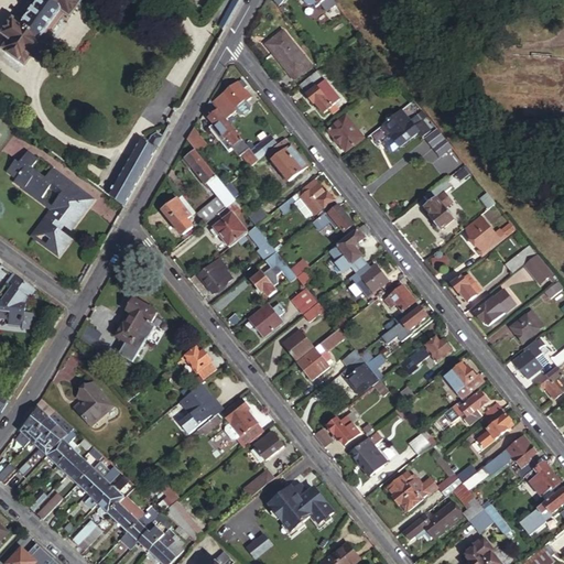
[(65,12),(74,0),(42,0),(22,28),(21,26),(10,40),(33,57),(43,43),(41,41),(64,11),(65,12)]
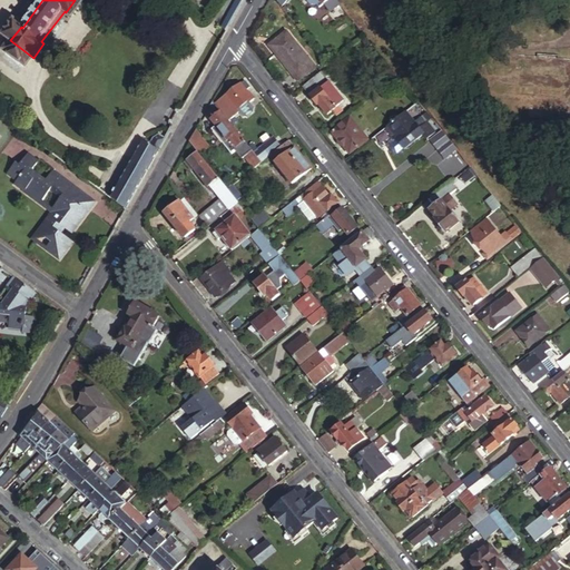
[(82,3),(78,0),(75,0),(66,12),(68,13),(72,18),(82,3)]
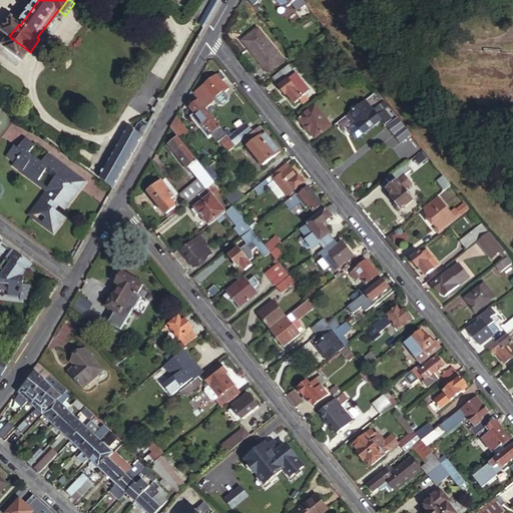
[(305,4),(301,0),(287,0),(291,4),(297,11),(305,4)]
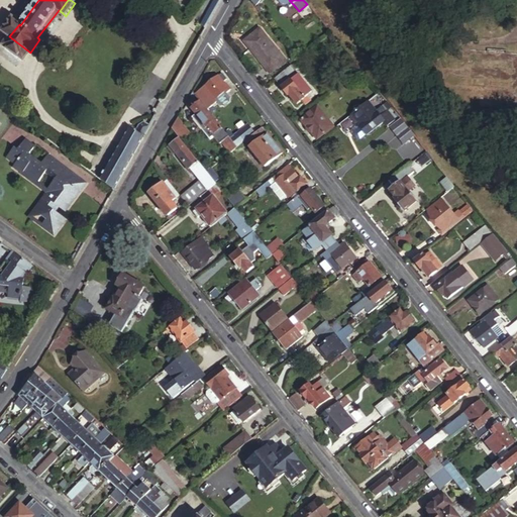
[(307,4),(299,11),(305,19),(314,12),(308,4),(307,4)]
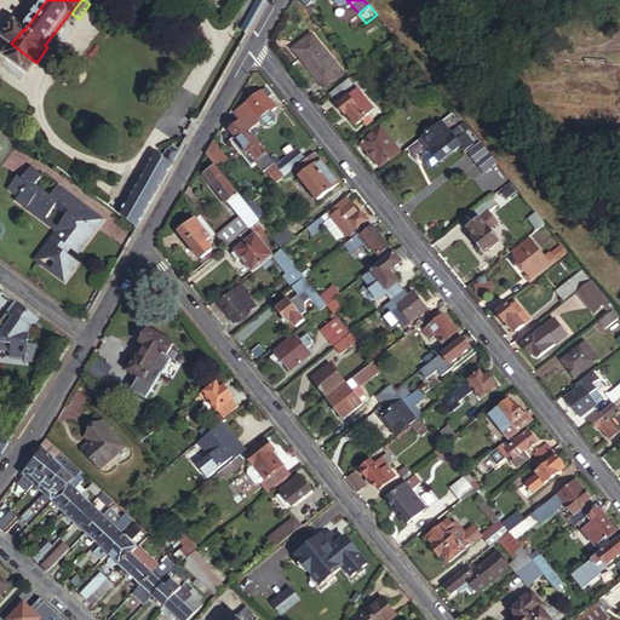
[(72,13),(70,12),(45,45),(47,47),(50,49),(74,15),(72,13)]
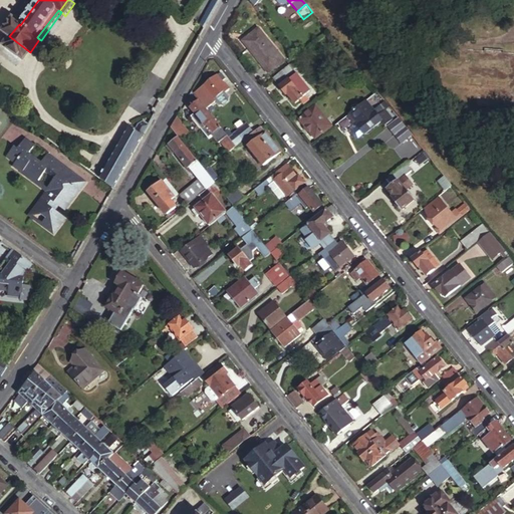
[(9,36),(19,24),(13,20),(3,32),(9,36)]
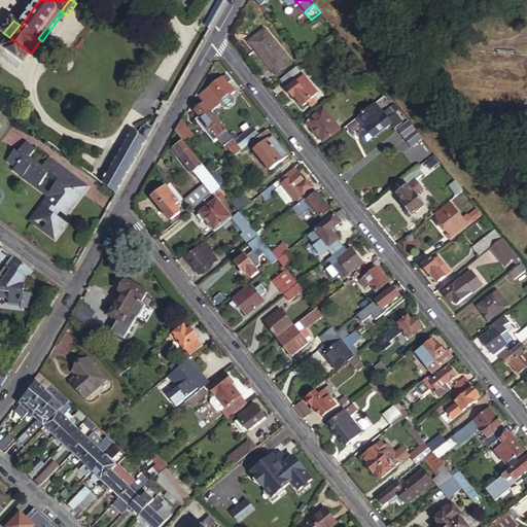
[(291,61),(265,29),(249,41),(275,74),(291,61)]
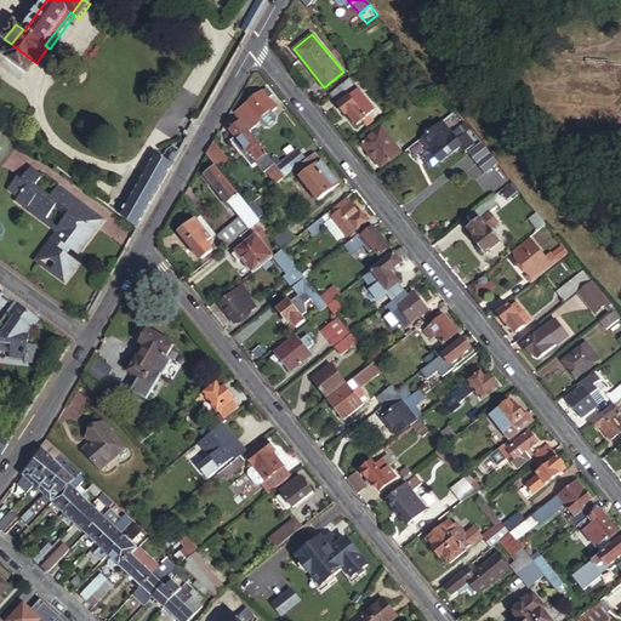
[(28,73),(36,63),(11,44),(4,55),(28,73)]
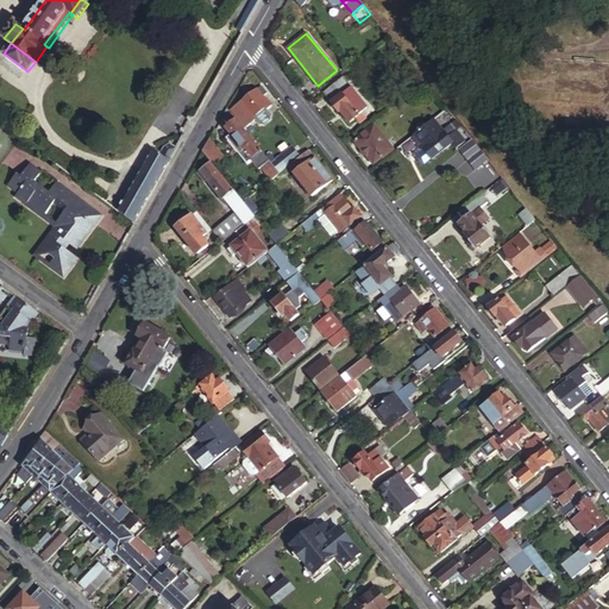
[(49,48),(46,46),(36,62),(43,67),(54,51),(49,48)]
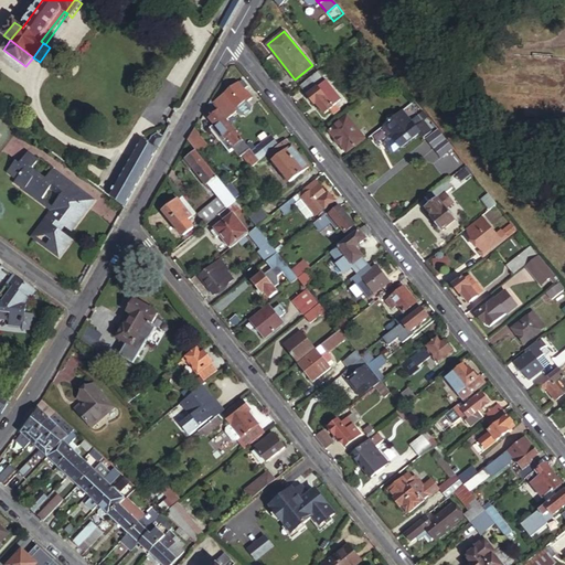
[(393,75),(387,68),(383,72),(388,78),(393,75)]
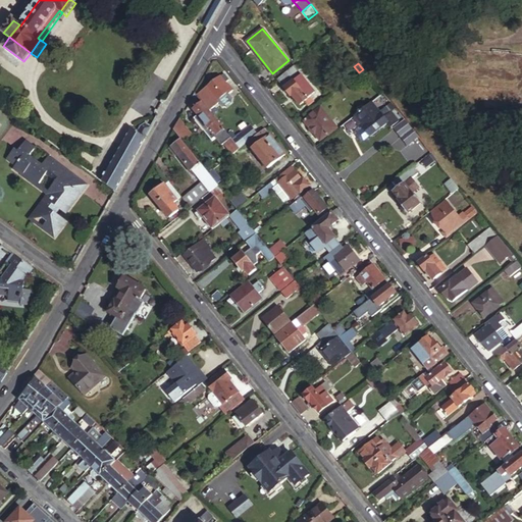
[(295,66),(277,81),(278,82),(288,74),(293,82),(297,77),(312,96),(315,93),(303,77),(295,66)]
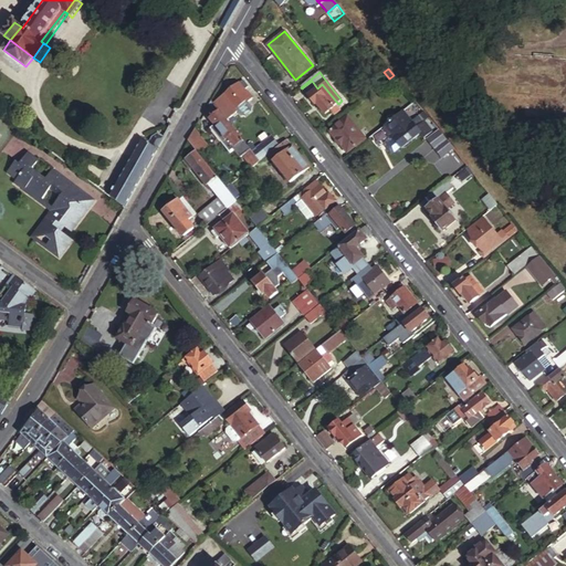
[(312,81),(302,88),(307,96),(317,88),(312,81)]
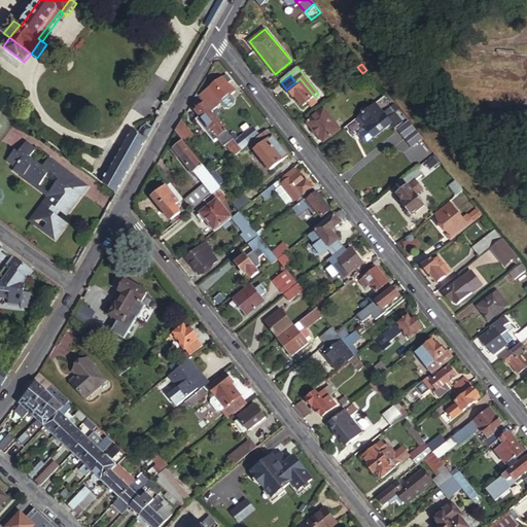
[(315,97),(300,78),(295,82),(311,101),(313,100),(315,98),(315,97)]
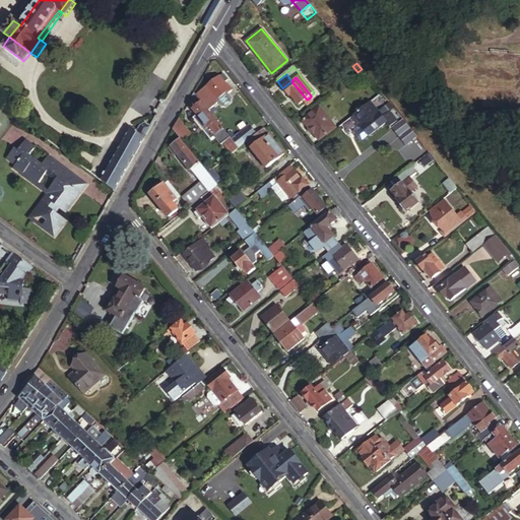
[(218,78),(196,95),(202,104),(208,112),(218,104),(221,109),(224,109),(231,104),(231,100),(226,94),(232,90),(228,85),(225,87),(222,83),(218,78)]
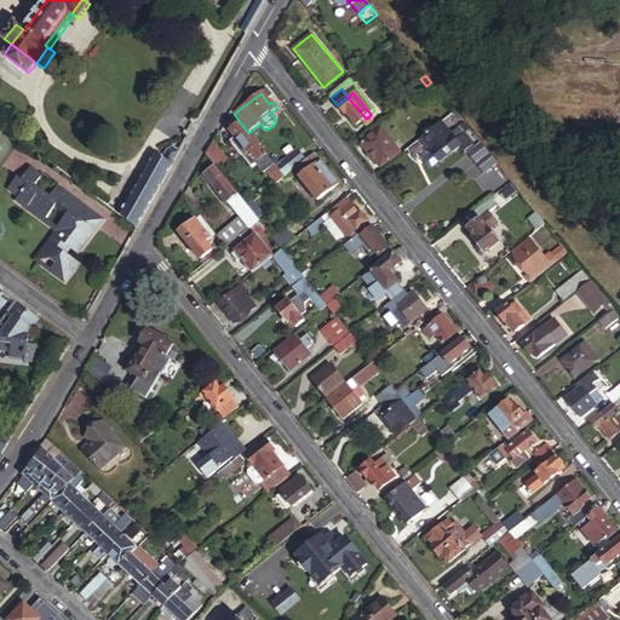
[(348,97),(337,105),(345,116),(346,115),(356,127),(362,122),(366,119),(348,97)]
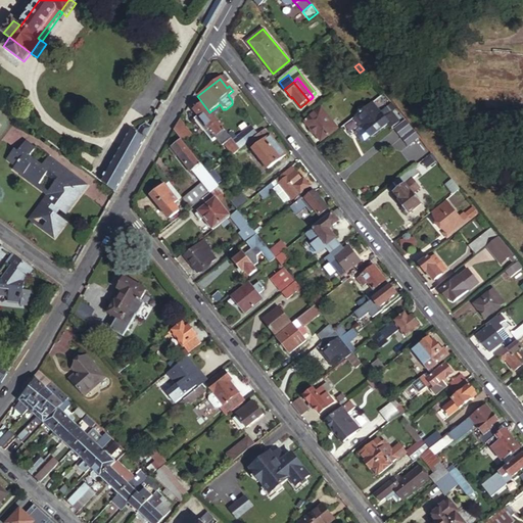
[(363,129),(357,134),(357,137),(360,141),(363,142),(387,124),(390,128),(398,122),(391,112),(395,108),(391,103),(380,112),(372,102),(354,116),(355,117),(353,119),(353,121),(358,126),(360,126),(361,125),(364,128),(363,129)]
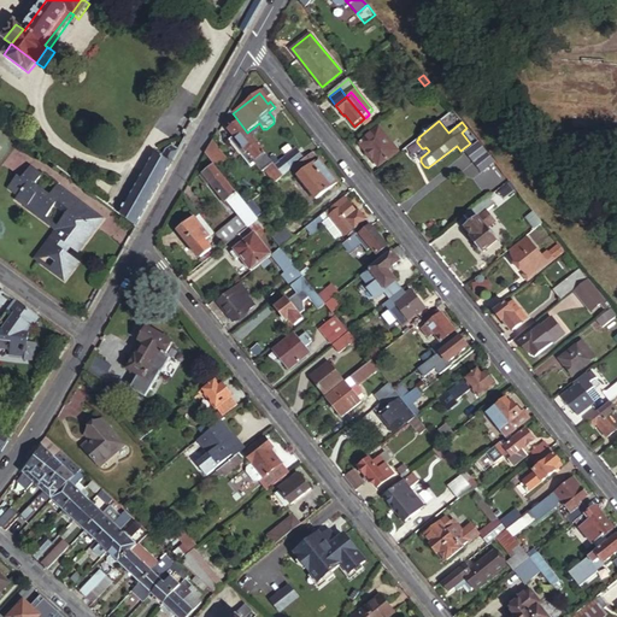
[(271,163),(247,133),(240,123),(230,131),(234,137),(230,141),(248,164),(252,162),(260,171),(264,169),(271,163)]
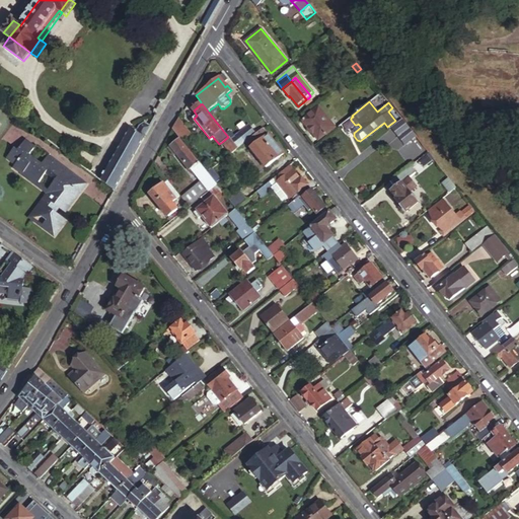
[(334,128),(317,106),(308,114),(309,115),(301,121),(316,140),(324,134),(324,135),(334,128)]
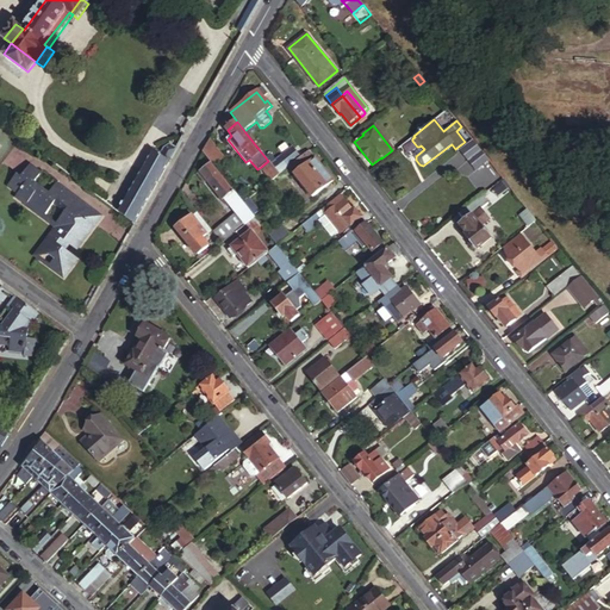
[(224,159),(209,141),(203,153),(212,165),(213,167),(224,159)]
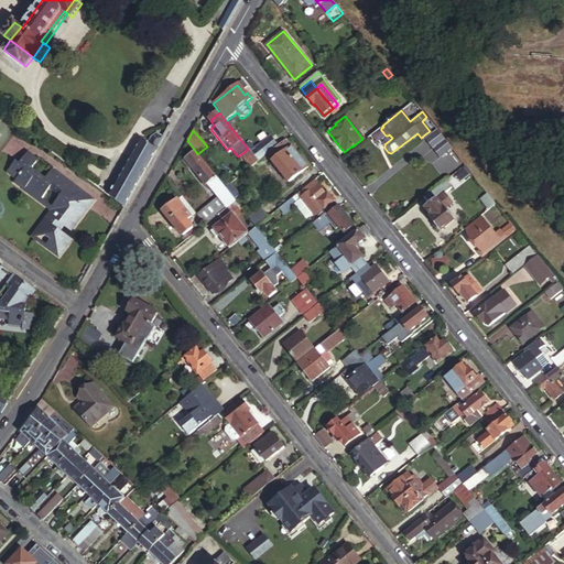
[(452,149),(436,130),(424,140),(440,159),(452,149)]
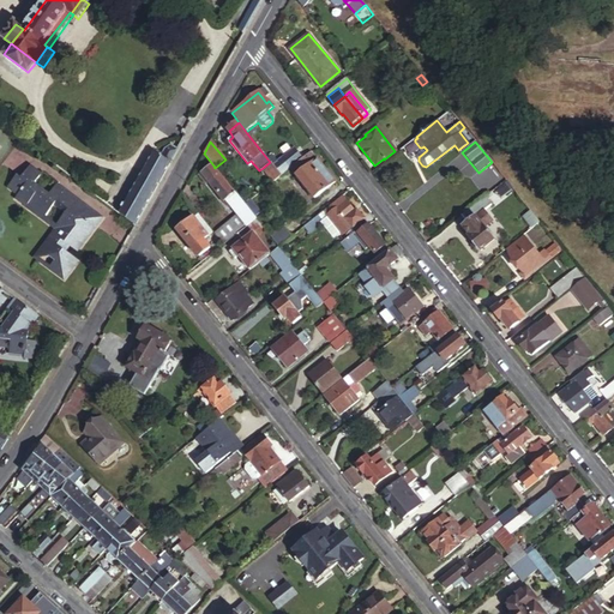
[(280,175),(289,168),(302,157),(294,146),(272,164),(280,175)]
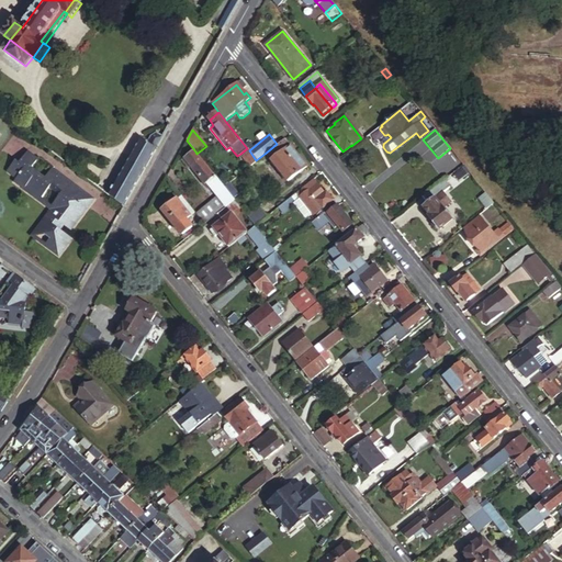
[(145,143),(156,149),(161,139),(154,135),(149,136),(145,143)]
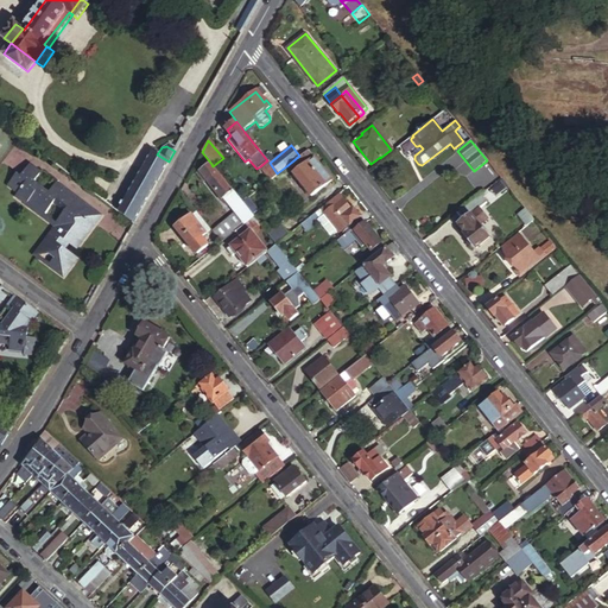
[(315,160),(306,150),(299,156),(286,166),(310,197),(322,188),(306,168),(315,160)]
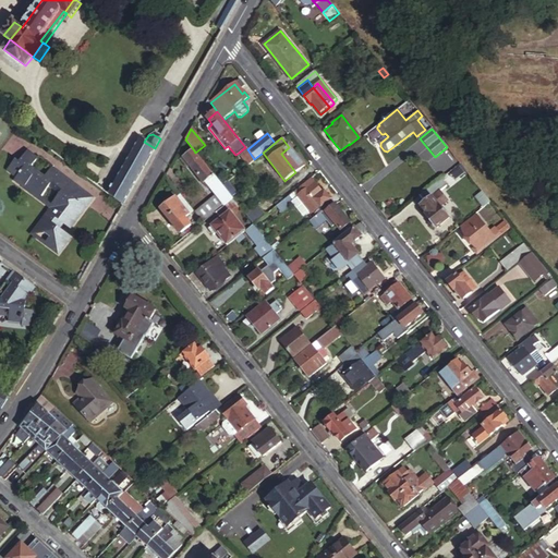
[(106,194),(122,206),(155,148),(144,142),(137,138),(106,194)]
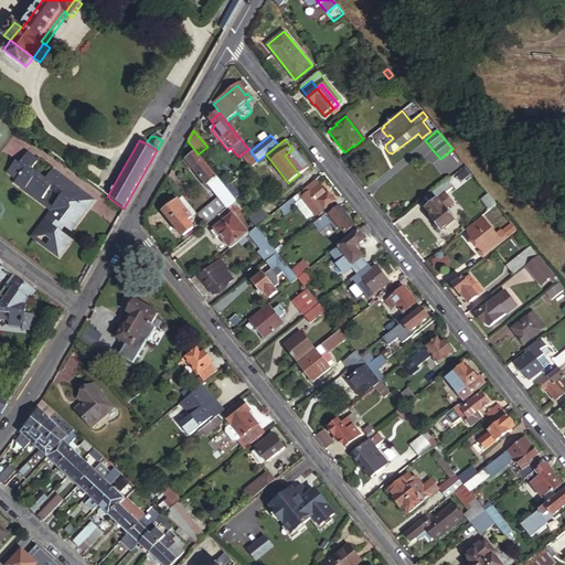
[(248,149),(242,155),(251,167),(257,161),(251,151),(248,149)]
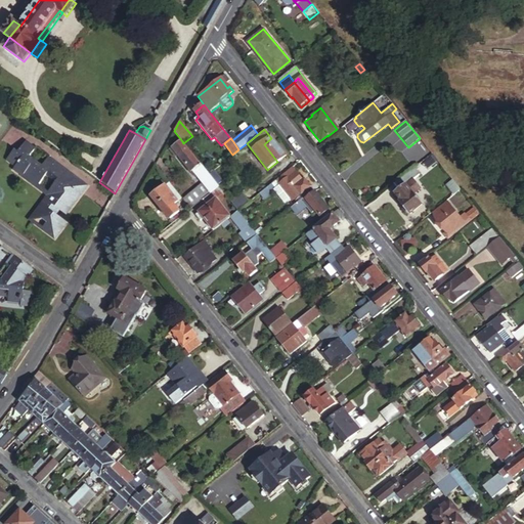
[(183,143),(182,141),(173,149),(191,173),(193,172),(202,165),(183,143)]
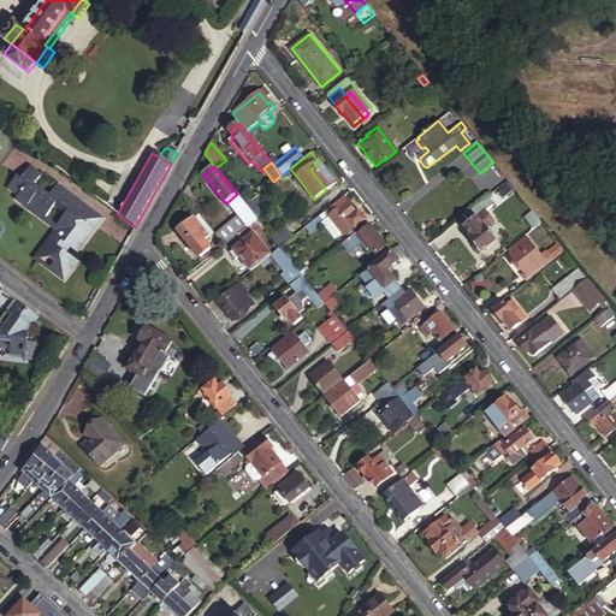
[(55,193),(53,190),(51,195),(36,184),(42,177),(31,170),(24,179),(19,176),(9,189),(18,196),(16,200),(46,221),(54,209),(65,218),(59,226),(67,234),(47,260),(54,265),(49,271),(63,280),(76,262),(65,255),(70,250),(75,254),(93,231),(90,230),(96,221),(100,224),(100,221),(76,203),(73,207),(61,197),(55,193)]
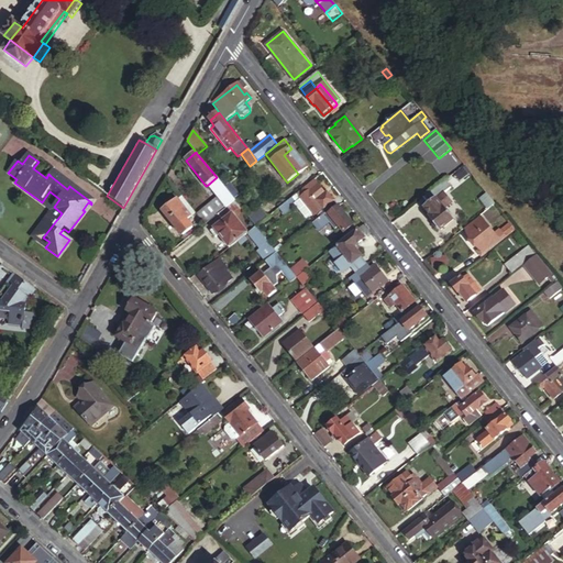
[(467,177),(462,170),(453,177),(459,184),(467,177)]
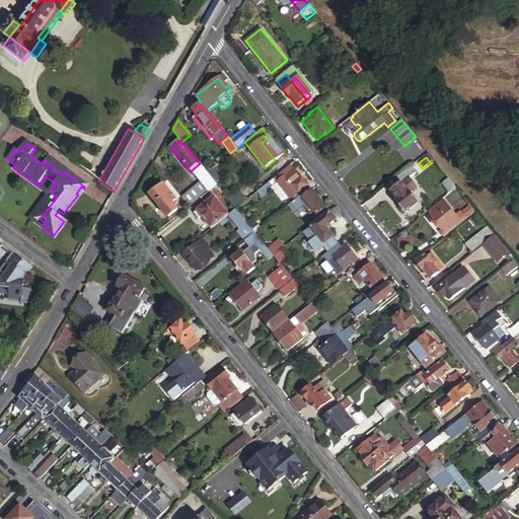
[(50,158),(47,162),(52,166),(55,162),(50,158)]
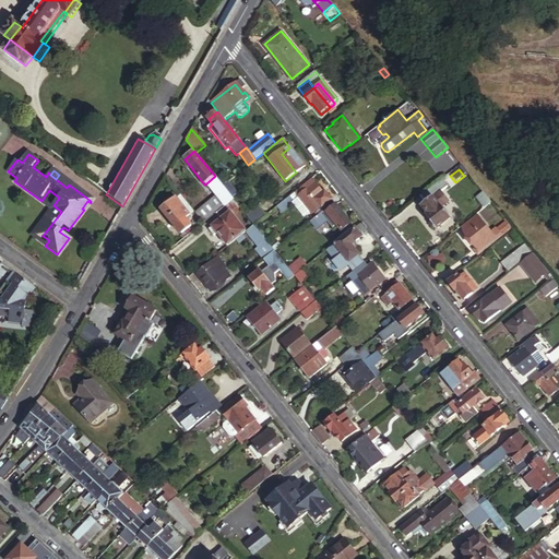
[(215,194),(193,212),(203,225),(216,214),(234,200),(215,176),(206,183),(215,194)]
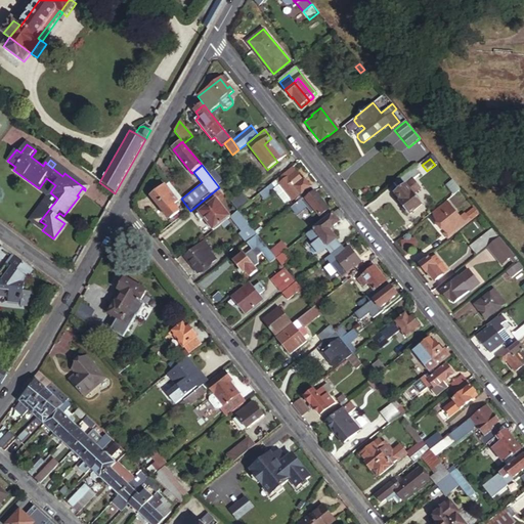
[(314,190),(315,191),(304,177),(301,179),(291,166),(263,188),(266,191),(267,192),(271,189),(282,204),(290,199),(291,200),(299,193),(302,198),(304,199),(314,190)]
